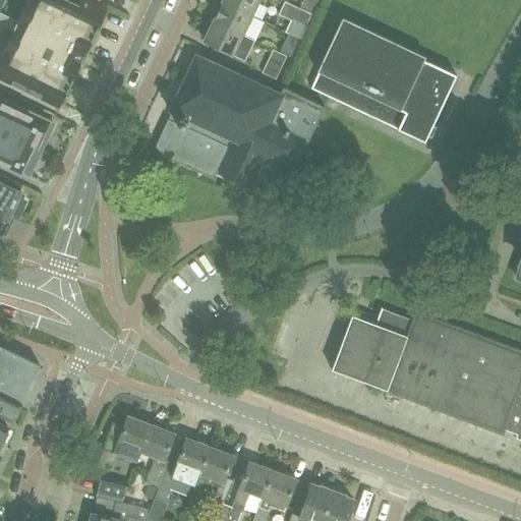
[(0,55),(0,77),(59,107),(79,63),(82,64),(87,55),(84,54),(107,8),(90,0),(78,0),(76,4),(68,0),(26,0),(17,21),(16,22),(17,22),(13,30),(13,29),(12,30),(0,55)]
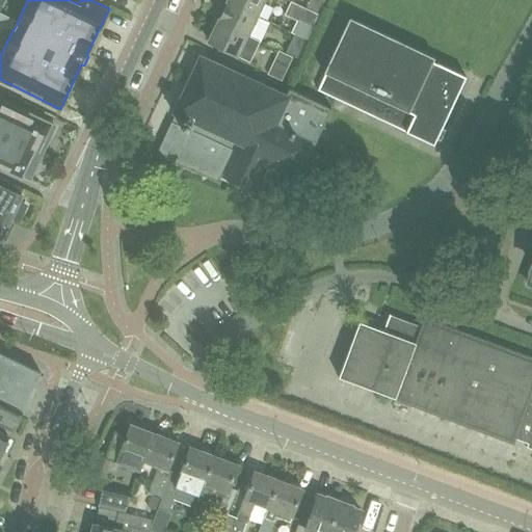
[(228,0),(229,1),(259,16),(266,0),(228,0)]
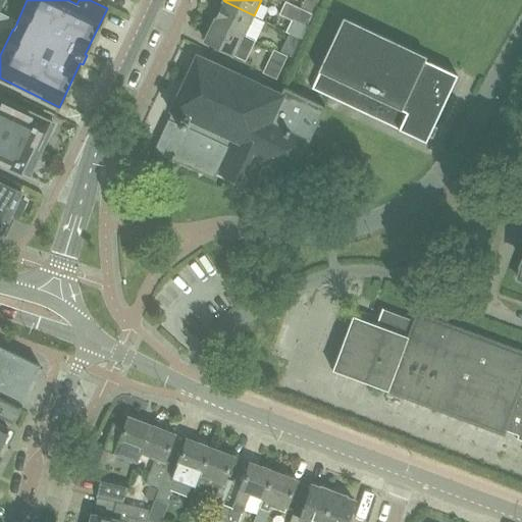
[(305,0),(301,8),(313,13),(319,0),(305,0)]
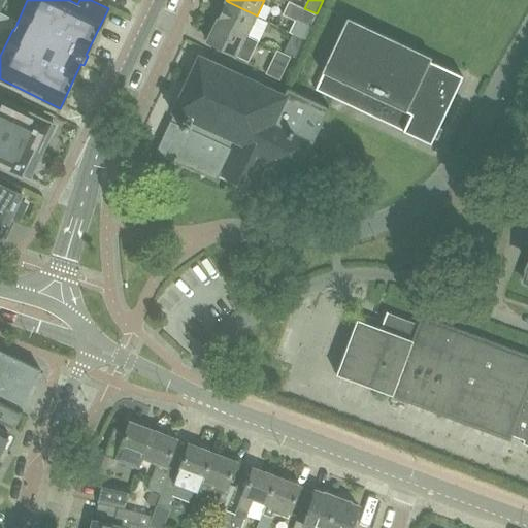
[(248,36),(257,15),(227,1),(225,4),(223,3),(218,12),(221,13),(217,21),(248,36)]
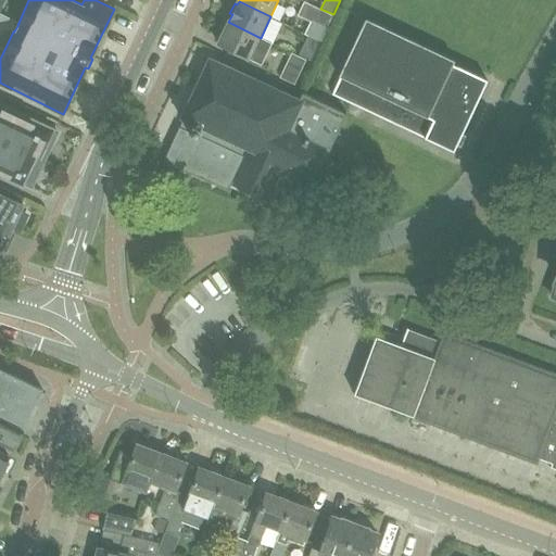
[(333,14),(320,9),(305,1),(299,15),(327,28),(333,14)]
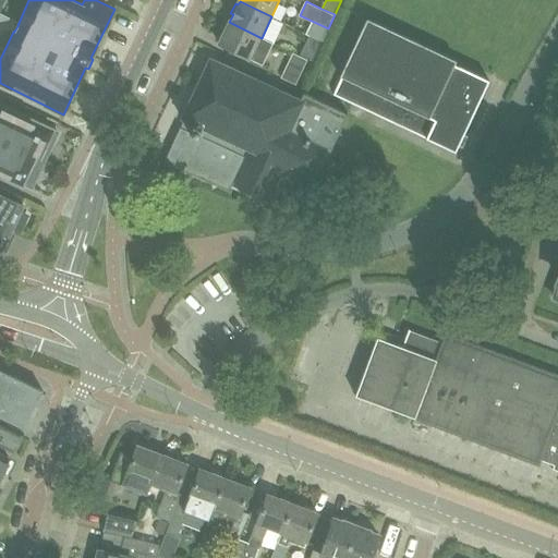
[(0,25),(13,32),(14,31),(14,32),(19,24),(17,24),(19,23),(0,13),(0,25)]
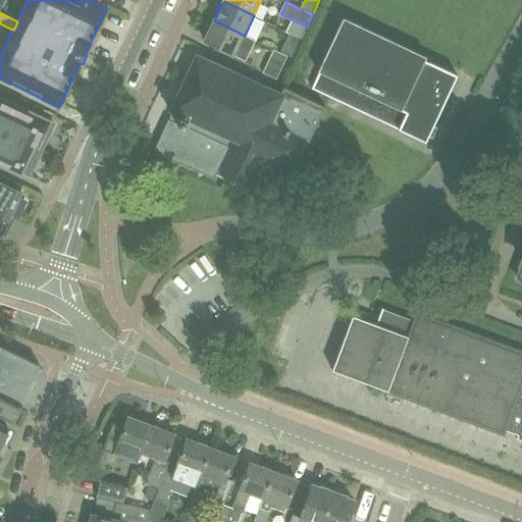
[(311,89),(425,142),(436,117),(457,75),(424,60),(426,56),(343,17),(317,71),(319,72),(311,89)]
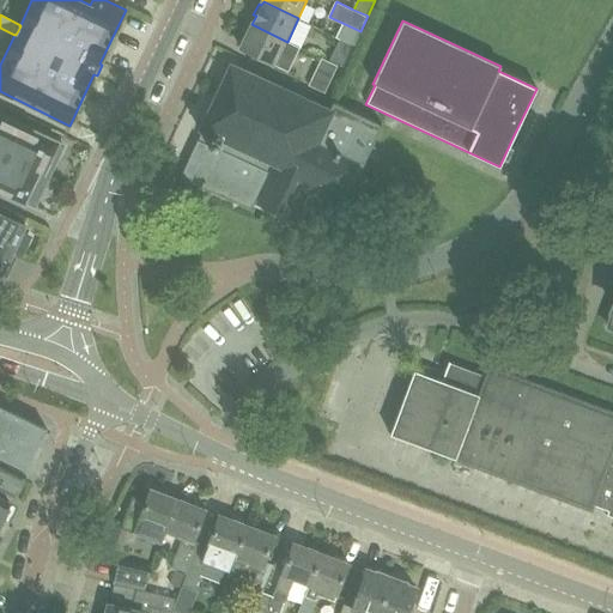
[(299,47),(287,42),(252,24),(250,29),(247,28),(242,38),(244,40),(241,49),(289,72),(299,47)]
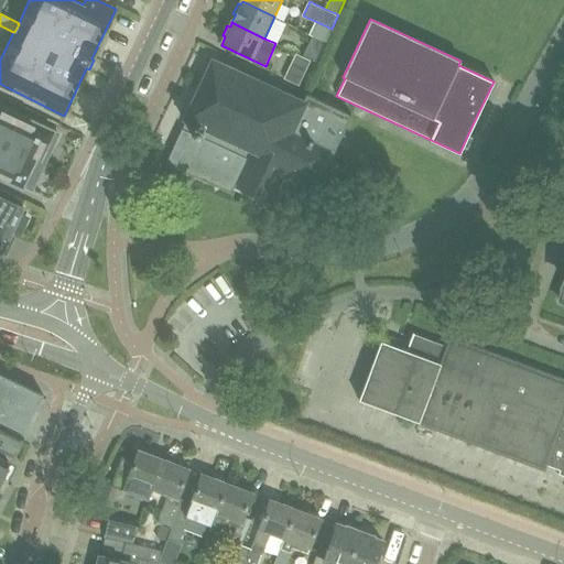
[(303,56),(314,62),(316,62),(326,41),(314,35),(303,56)]
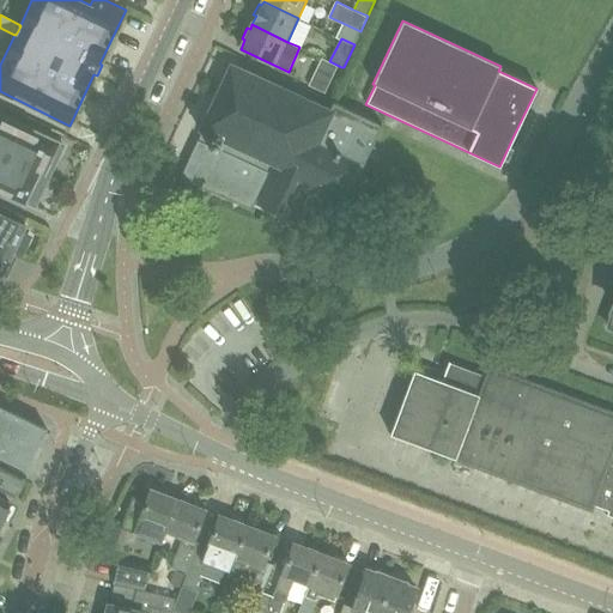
[(341,67),(329,61),(325,59),(311,86),(328,93),(341,67)]
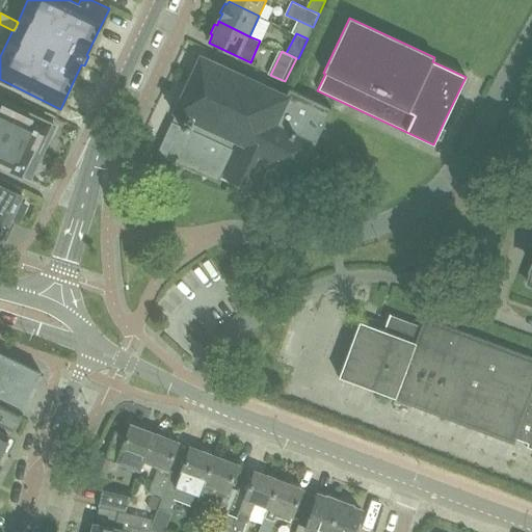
[(289,89),(286,98),(202,58),(176,111),(183,114),(178,125),(171,122),(156,154),(220,183),(223,177),(255,191),(266,166),(292,178),(308,143),(314,145),(321,131),(331,108),(292,90),(289,89)]
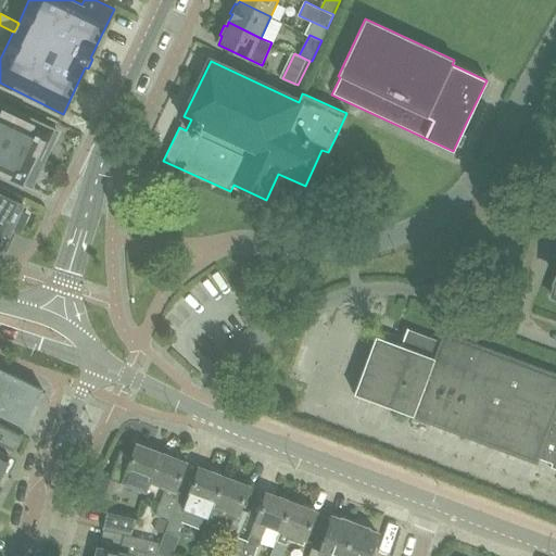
[(0,104),(0,172),(32,187),(58,133),(0,104)]
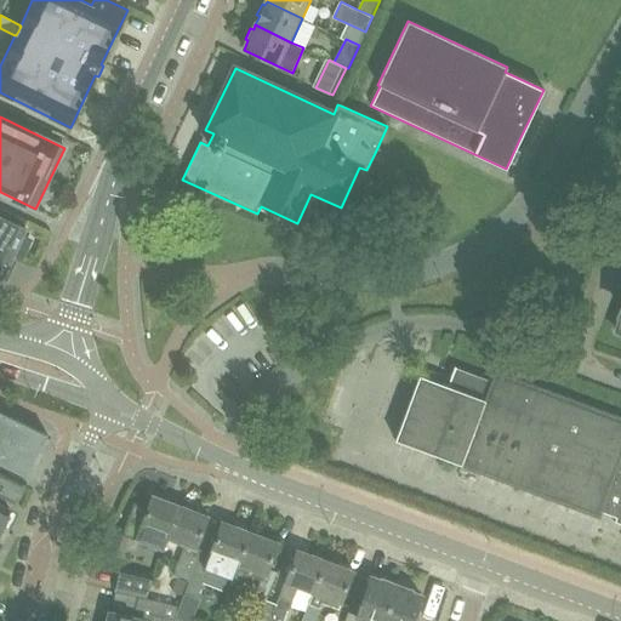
[(23,227),(27,221),(0,208),(0,250),(13,256),(26,228),(23,227)]
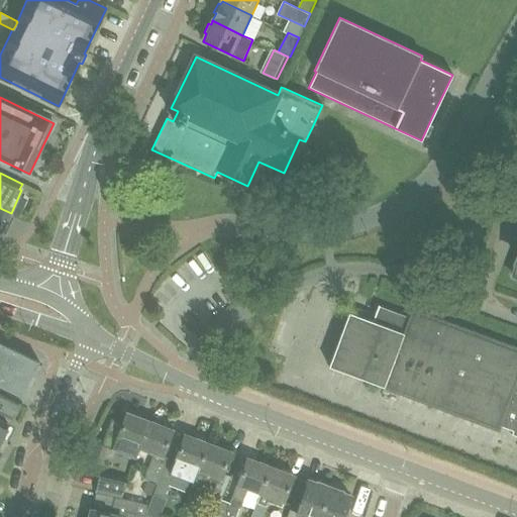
[(0,234),(0,235),(11,213),(0,208),(0,234)]
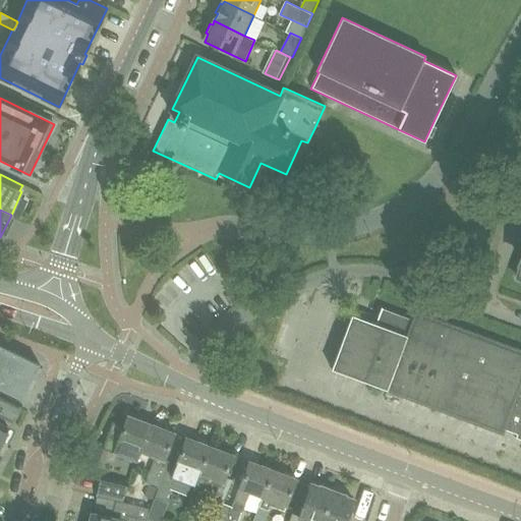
[(520,349),(415,309),(411,321),(384,310),(384,308),(382,307),(375,324),(352,314),(331,368),(503,433),(505,428),(517,433),(516,438),(520,439),(520,349)]
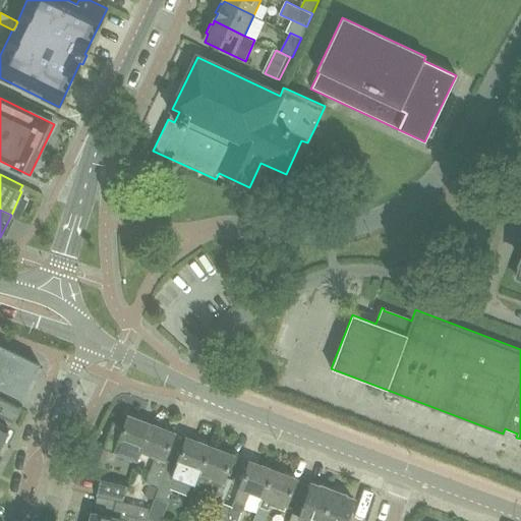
[(40,364),(21,355),(8,349),(0,346),(0,388),(22,400),(40,364)]
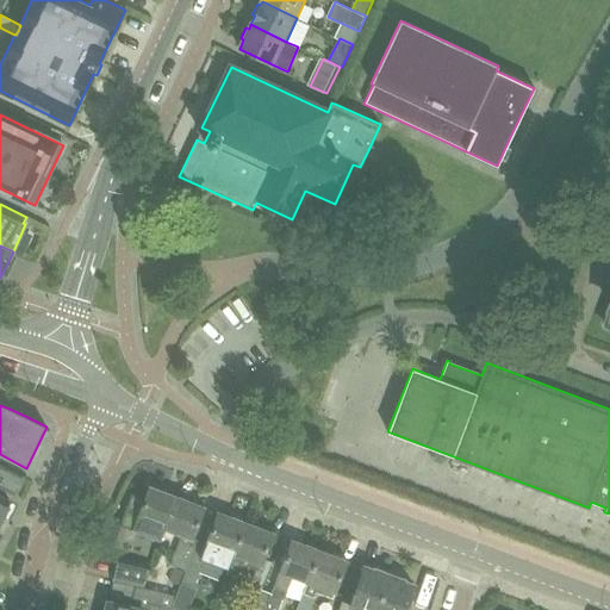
[(24,472),(2,461),(0,459),(0,486),(13,493),(24,472)]
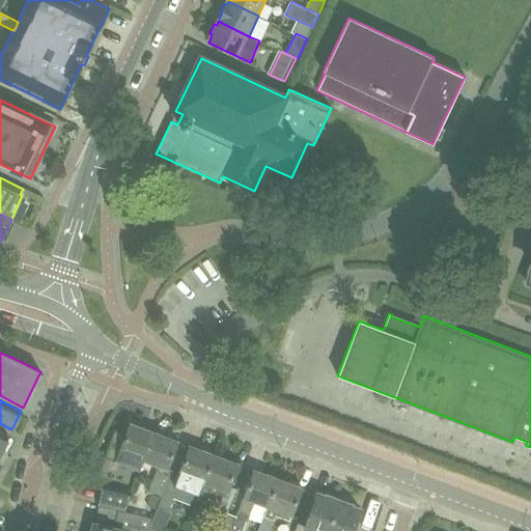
[(143,459),(155,431),(130,422),(126,435),(115,430),(105,457),(140,470),(143,459)]
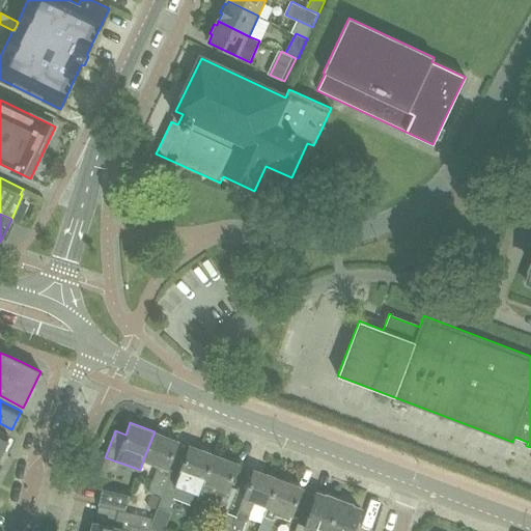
[(167,468),(171,460),(178,441),(155,431),(143,459),(158,465),(147,491),(162,497),(169,474),(170,472),(167,468)]
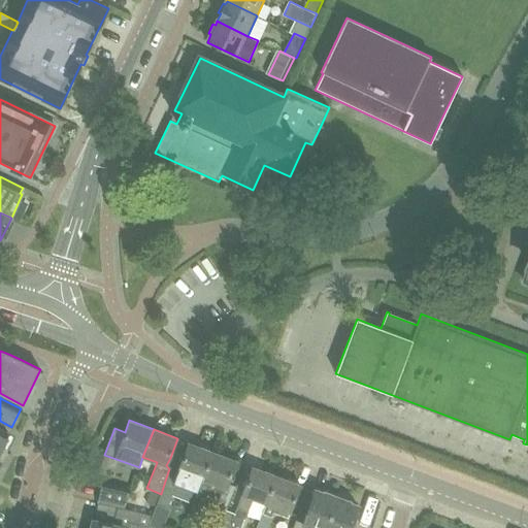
[(192,504),(211,452),(189,442),(182,462),(176,474),(168,471),(161,494),(157,505),(167,509),(168,506),(176,483),(196,490),(190,503),(192,504)]
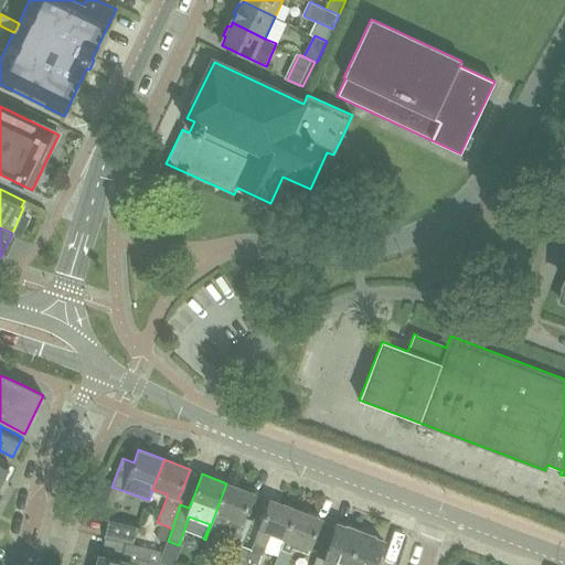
[(244,516),(245,513),(253,492),(226,483),(205,540),(219,545),(231,519),(242,522),(240,529),(236,528),(230,543),(241,547),(252,520),(244,516)]
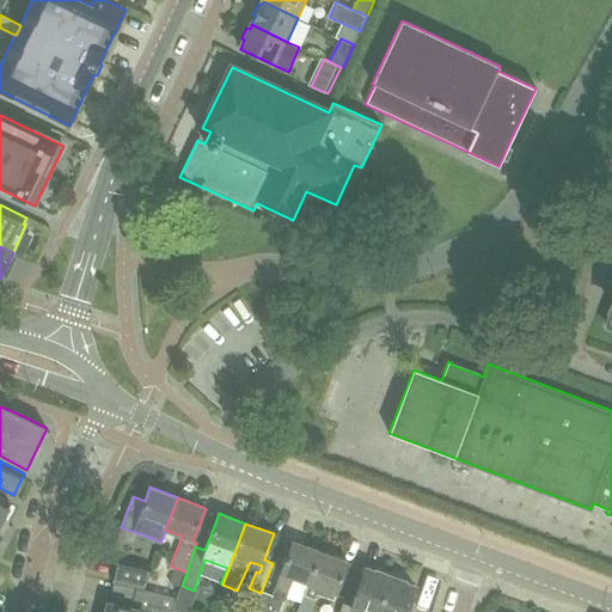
[(98,552),(110,555),(116,536),(104,532),(98,552)]
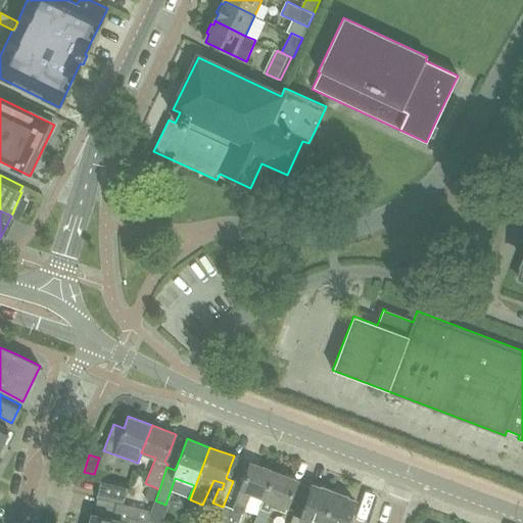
[(263,497),(273,471),(250,462),(243,481),(234,508),(244,512),(251,493),(263,497)]
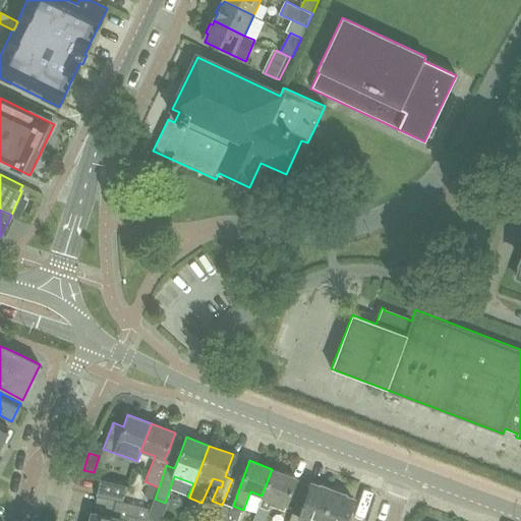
[(286,506),(289,497),(296,478),(272,469),(262,496),(252,520),(255,520),(264,520),(272,500),(286,506)]
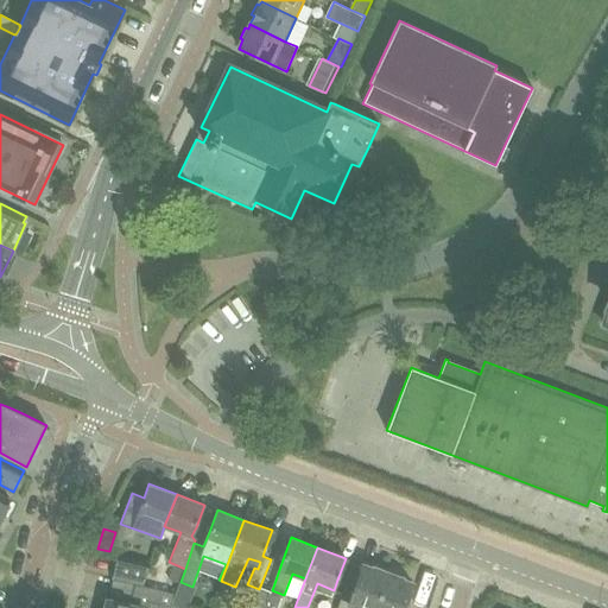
[(140,587),(141,586),(147,567),(115,561),(112,580),(140,587)]
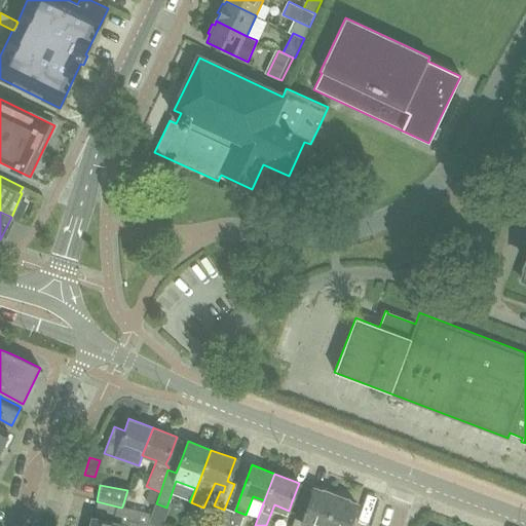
[(159,492),(151,489),(146,502),(154,505),(159,492)]
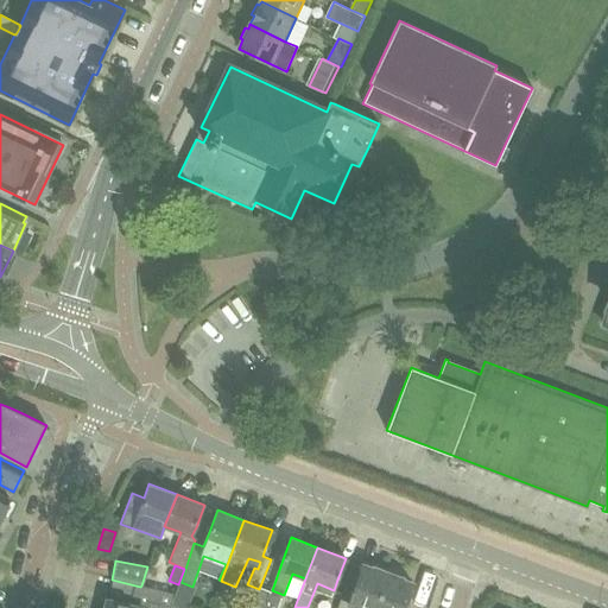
[(363,565),(355,588),(349,602),(341,599),(337,607),(375,607),(388,574),(387,574),(374,569),(374,568),(373,568),(372,569),(363,565)]
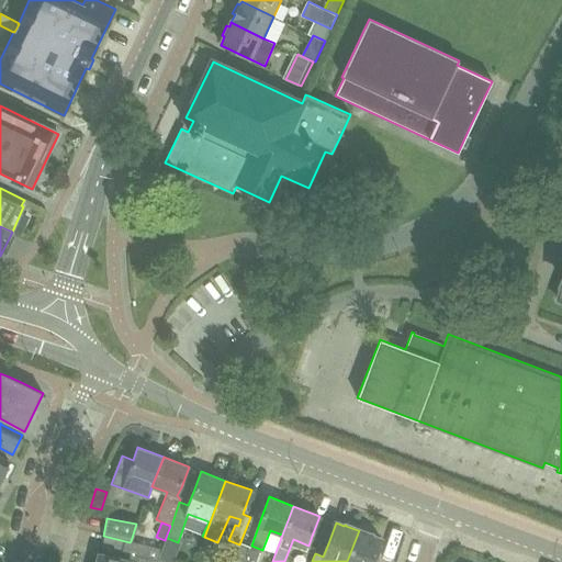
[(358,529),(358,530),(359,530),(347,561),(372,561),(381,539),(372,537),(373,536),(372,535),(374,531),(360,526),(358,529)]
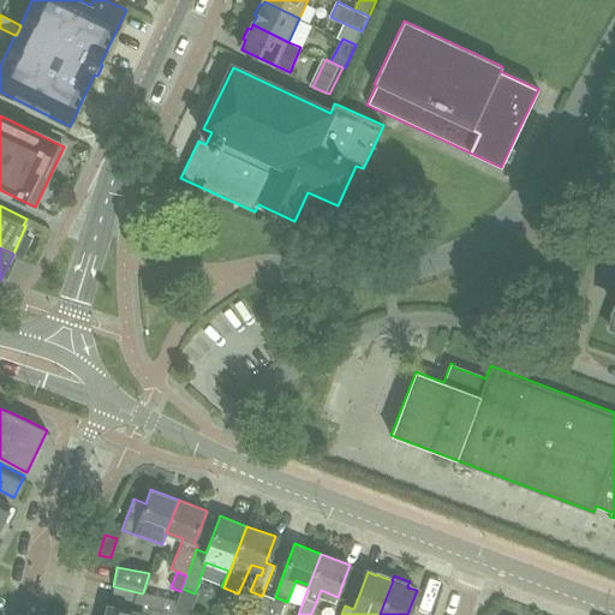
[(153,595),(143,592),(142,593),(113,586),(111,598),(151,608),(149,614),(145,614),(108,605),(106,614),(178,614),(171,613),(172,611),(149,607),(153,595)]
